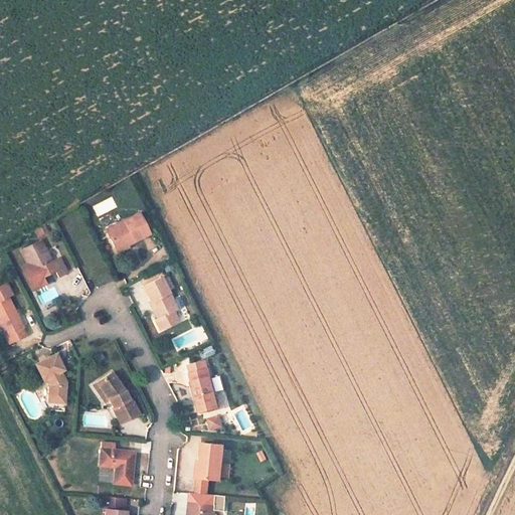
[(97,215),(116,208),(113,198),(93,205),(97,215)]
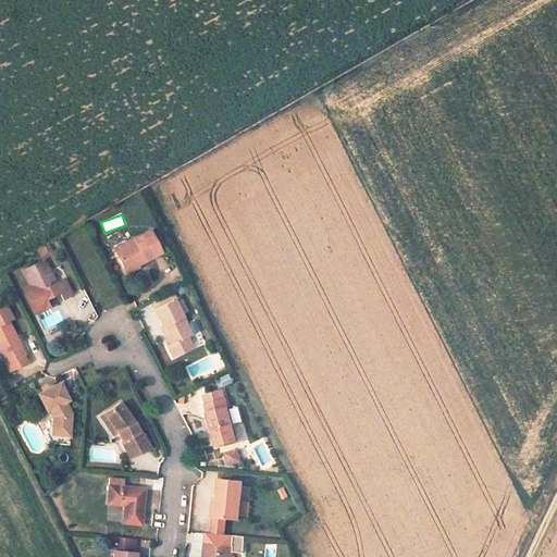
[(121,262),(140,252),(144,258),(160,249),(148,226),(112,245),(121,262)]
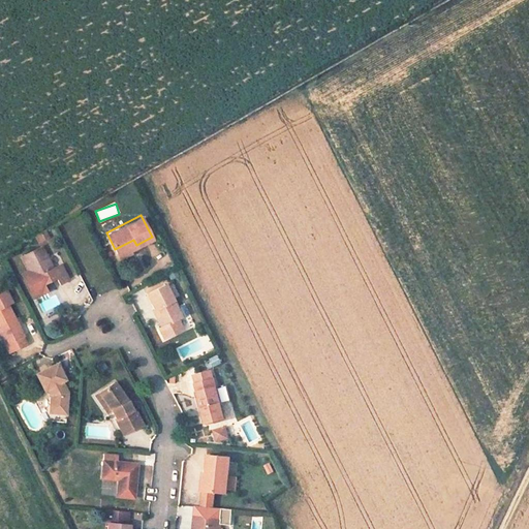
[(48,228),(37,235),(40,242),(52,236),(48,228)]
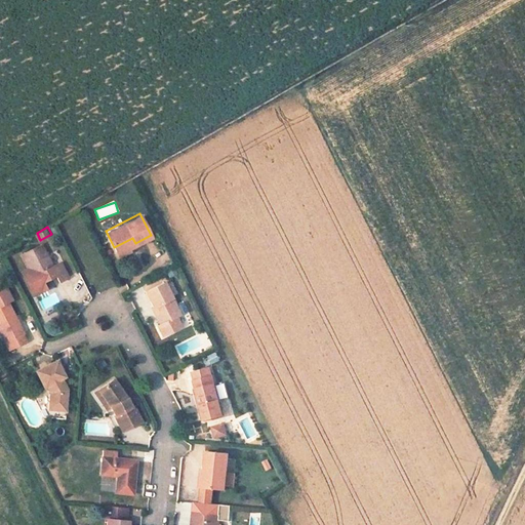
[(119,255),(137,246),(135,243),(132,238),(114,247),(119,255)]
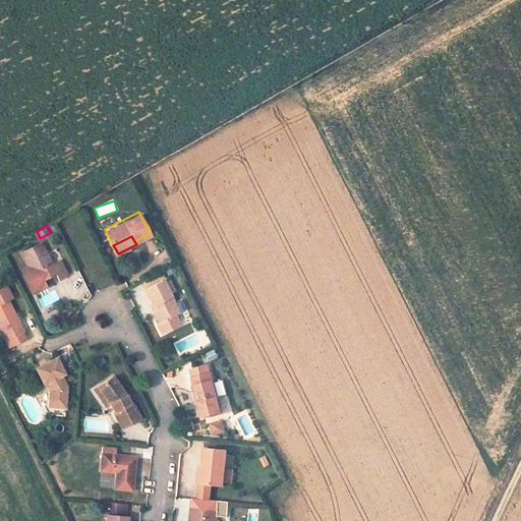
[(35,291),(48,285),(43,277),(59,269),(64,276),(72,272),(64,257),(54,264),(43,243),(24,252),(30,265),(23,269),(35,291)]
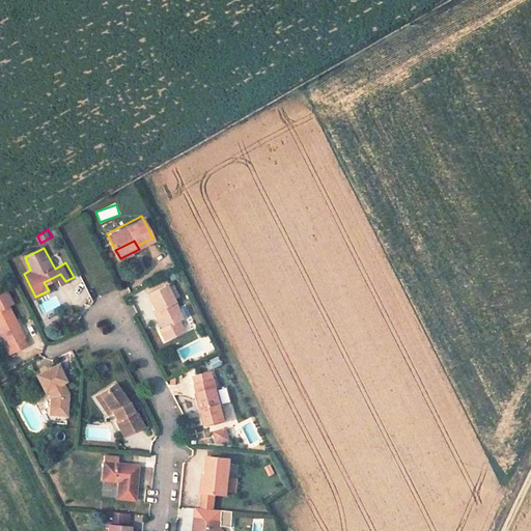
[(58,287),(72,311),(92,300),(80,276),(58,287)]
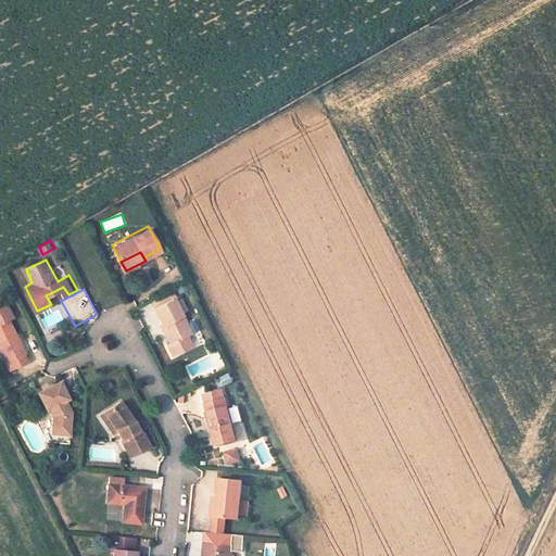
[(186,321),(172,295),(152,305),(164,328),(162,328),(168,340),(166,342),(172,353),(191,343),(186,331),(181,324),(186,321)]
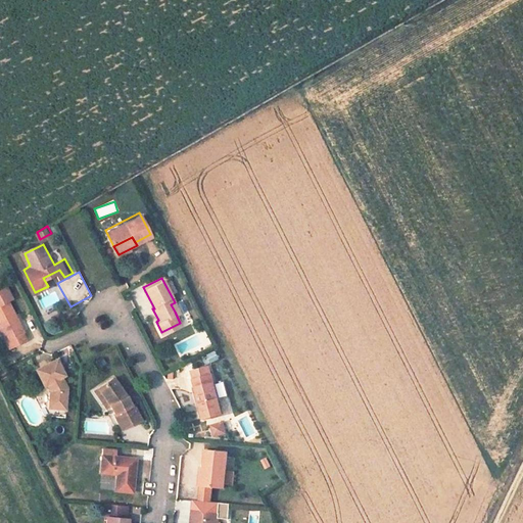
[(0,323),(6,336),(9,343),(9,344),(28,336),(16,312),(19,311),(12,296),(15,294),(10,284),(0,288),(0,323)]
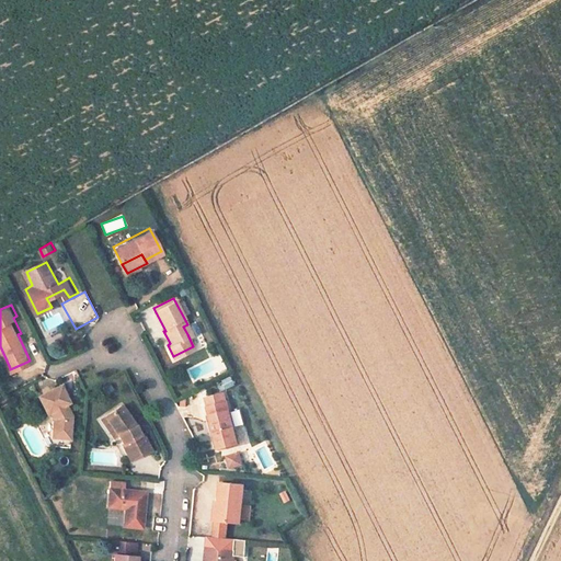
[(192,333),(187,324),(183,327),(187,334),(192,333)]
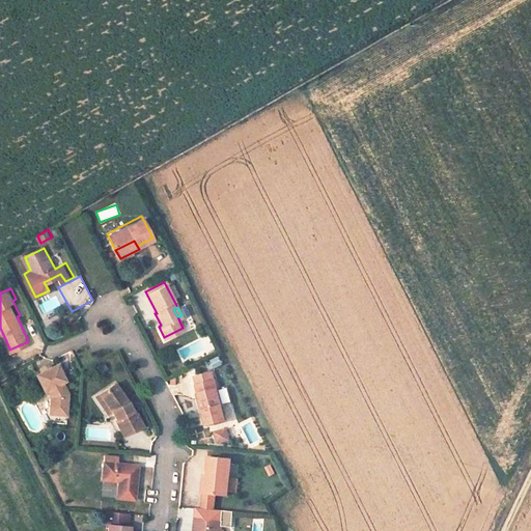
[(9,348),(6,341),(0,343),(0,346),(2,353),(9,348)]
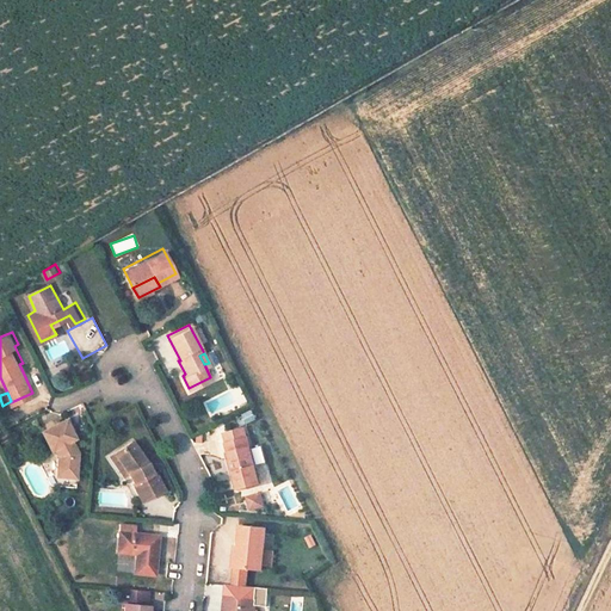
[(56,444),(59,448),(56,456),(74,461),(80,448),(73,434),(76,432),(67,415),(43,429),(53,445),(56,444)]
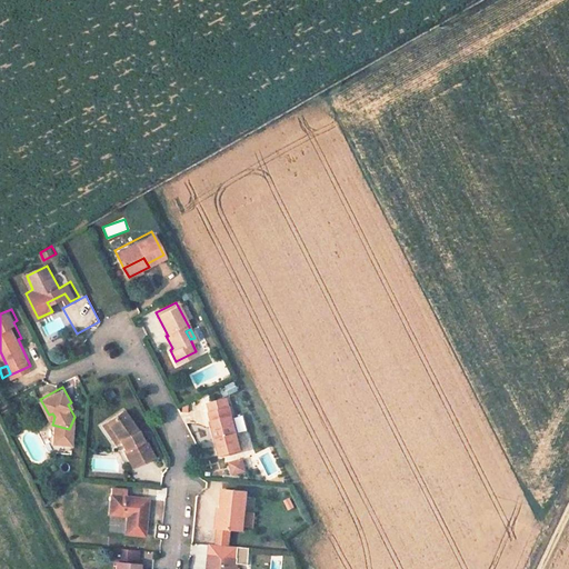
[(209,399),(211,407),(230,401),(228,393),(209,399)]
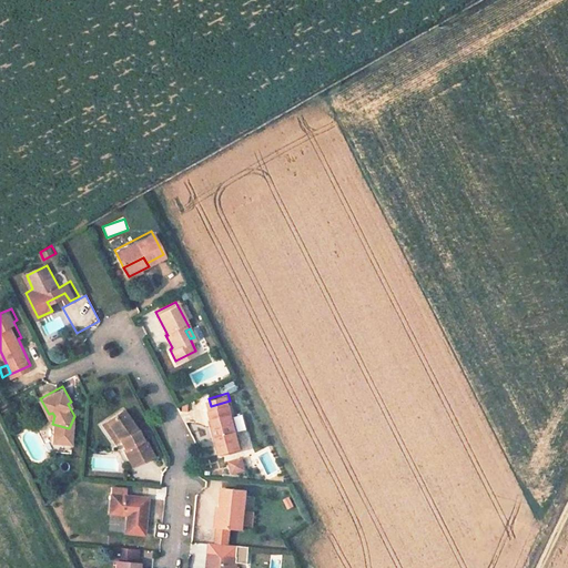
[(243,445),(230,401),(211,406),(219,436),(215,437),(220,452),(243,445)]
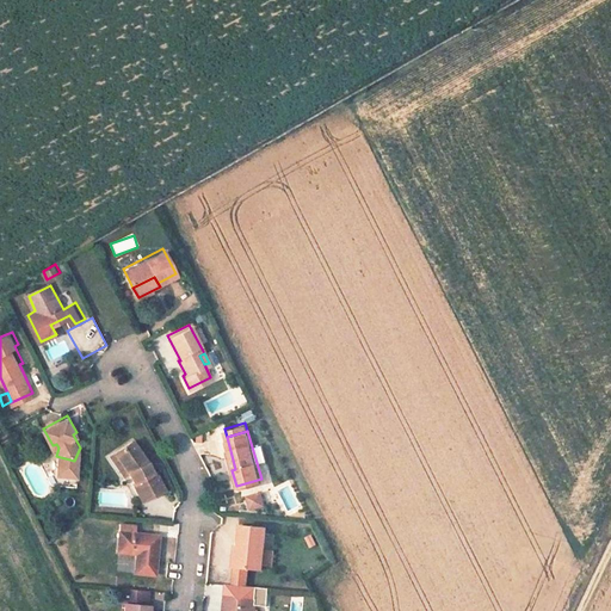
[(131,477),(141,498),(164,487),(153,466),(148,467),(143,458),(143,457),(133,437),(115,448),(127,468),(133,477),(131,477)]
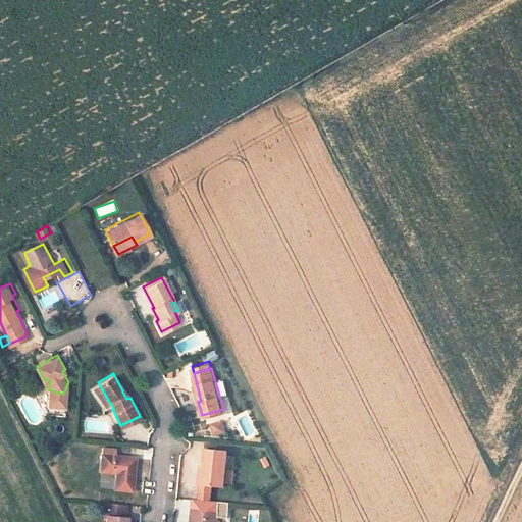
[(92,386),(102,404),(108,400),(98,382),(92,386)]
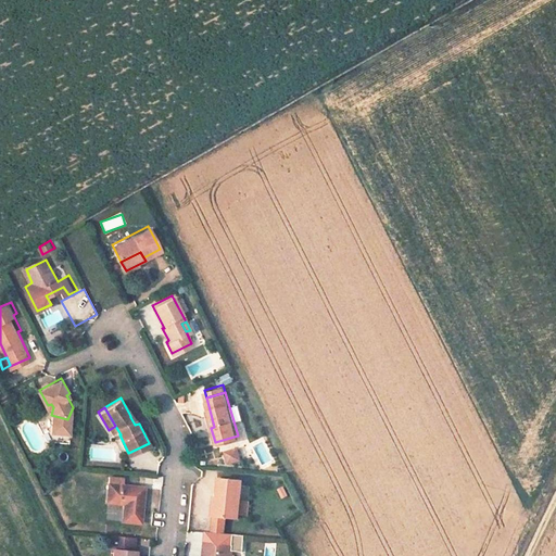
[(261,466),(273,462),(264,440),(251,444),(261,466)]
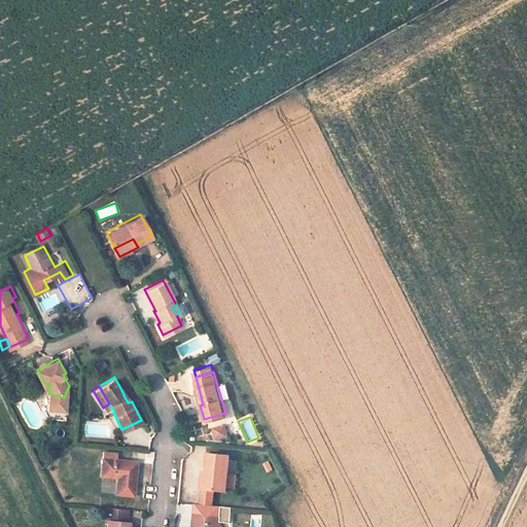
[(224,422),(214,425),(216,434),(227,432),(224,422)]
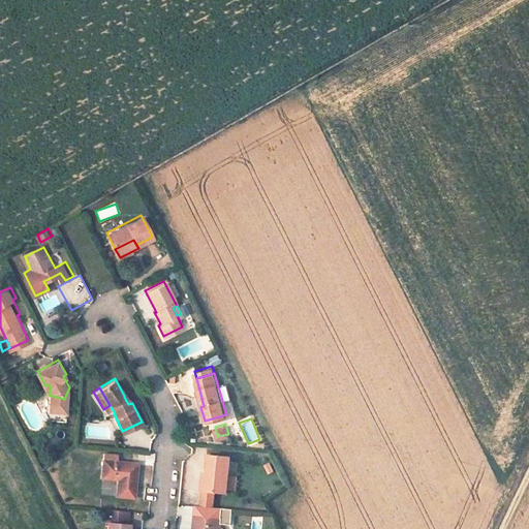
[(118,450),(105,449),(103,475),(120,477),(119,495),(134,496),(137,461),(117,459),(118,450)]
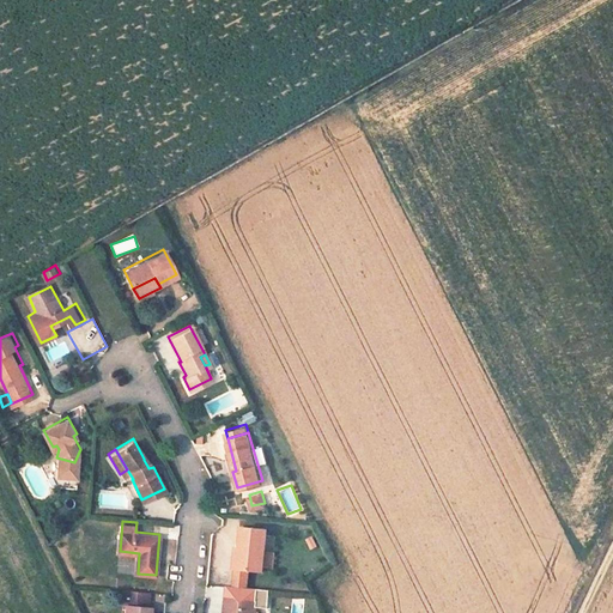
[(262,564),(265,526),(241,523),(240,542),(236,542),(235,562),(238,562),(262,564)]
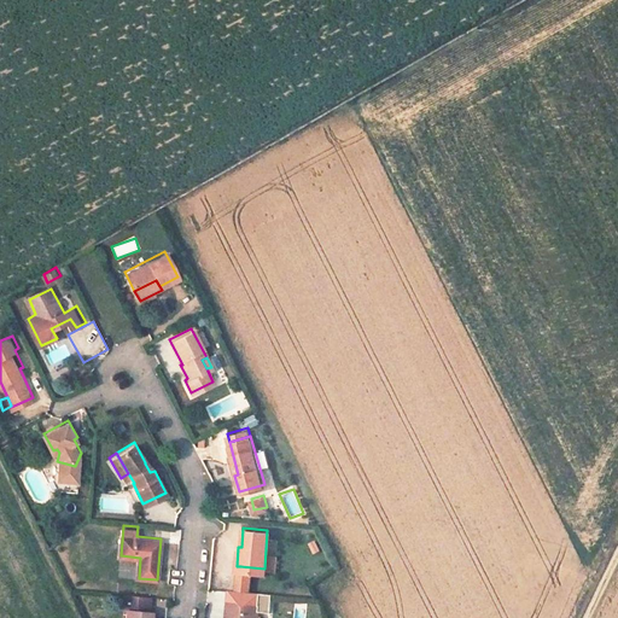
[(151,594),(126,593),(124,604),(127,605),(124,617),(152,617),(153,608),(150,607),(151,594)]
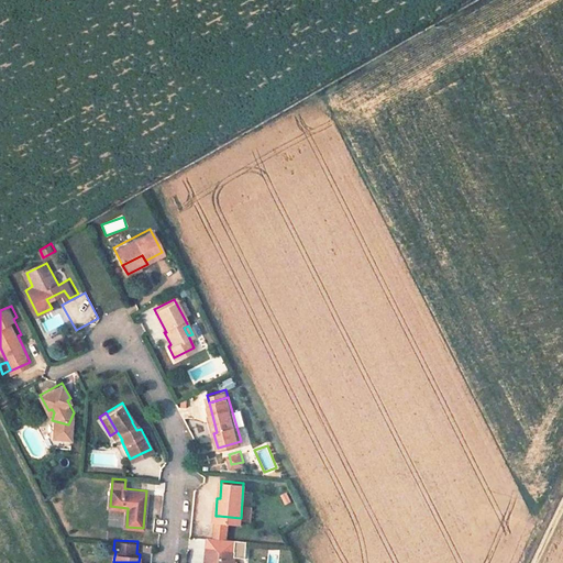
[(236,562),(238,548),(206,545),(205,554),(209,554),(207,562),(236,562)]
